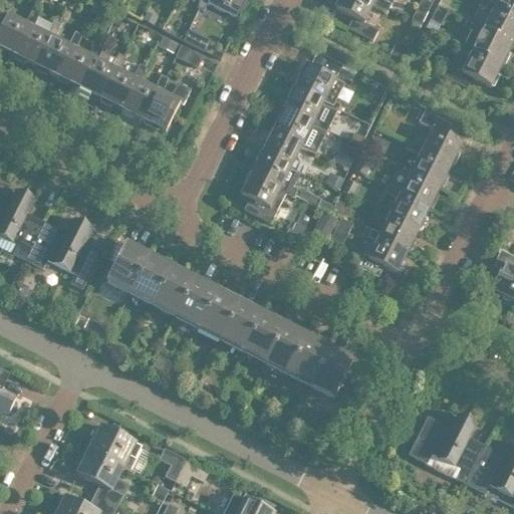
[(197,0),(195,9),(201,12),(206,3),(234,18),(243,0),(197,0)]
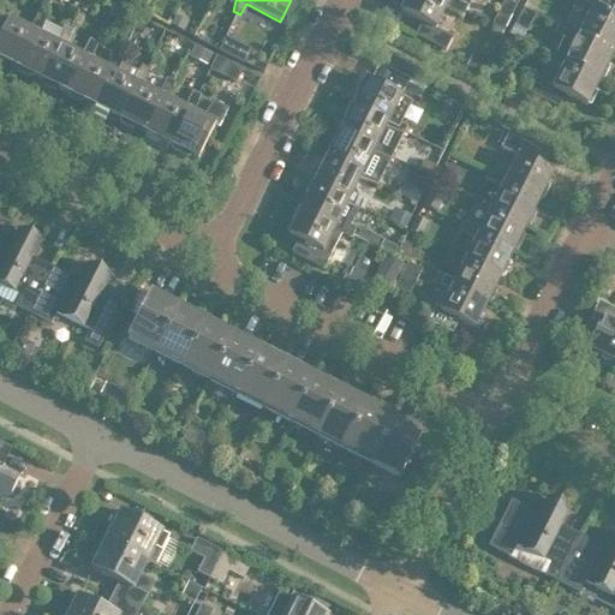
[(439,0),(404,0),(399,11),(421,22),(415,34),(445,49),(451,36),(434,28),(445,7),(446,4),(439,0)]
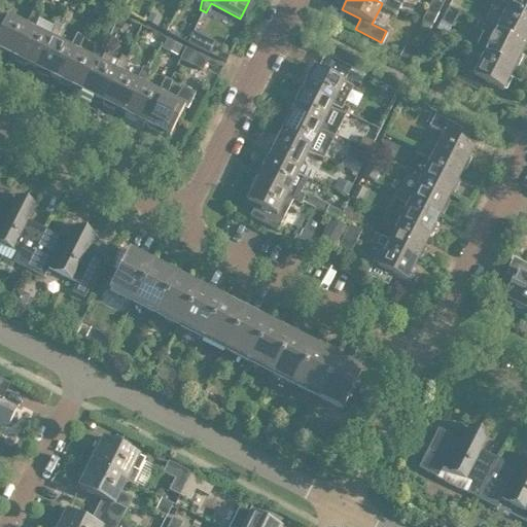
[(376,0),(382,3),(381,6),(396,11),(399,5),(390,0),(376,0)]
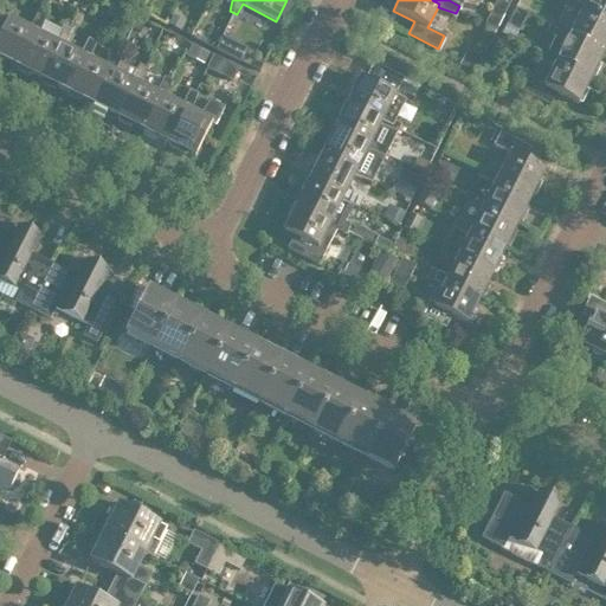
[(495,30),(508,4),(500,0),(495,0),(483,24),(495,30)]
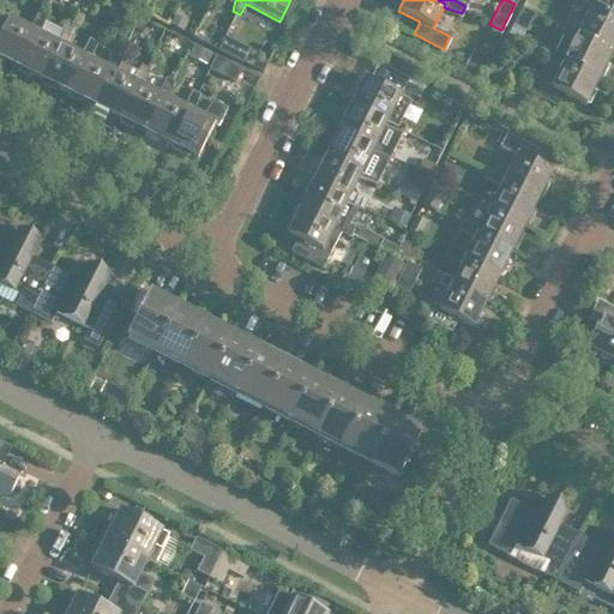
[(577,32),(612,50),(613,52),(613,19),(590,7),(591,5),(583,1),(578,0),(572,0),(570,6),(587,14),(579,29),(577,32)]
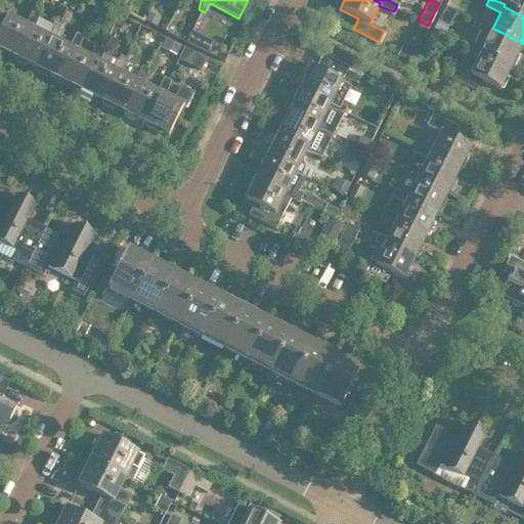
[(523,0),(497,0),(497,1),(505,4),(504,6),(523,16),(523,0)]
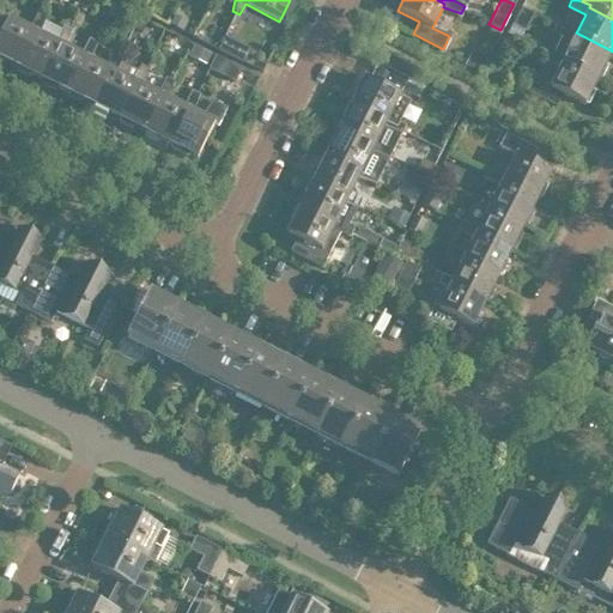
[(123,24),(128,13),(114,6),(109,16),(123,24)]
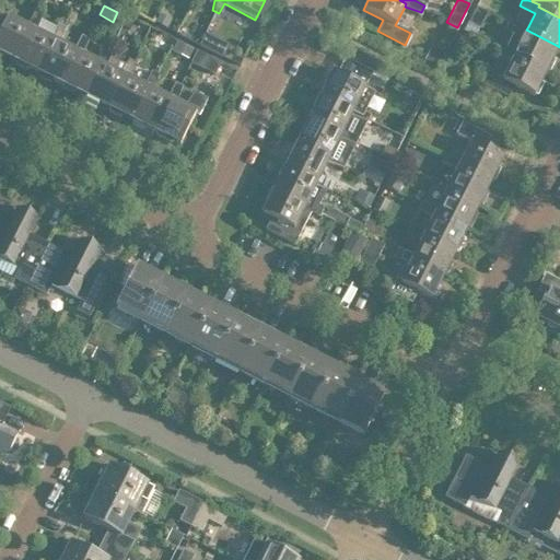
[(479,28),(487,12),(476,7),(468,23),(479,28)]
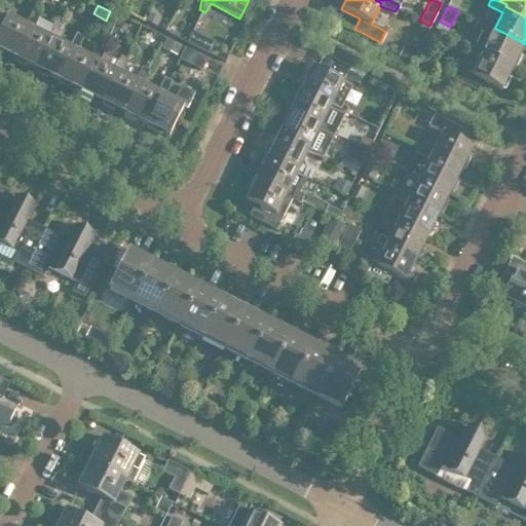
[(6,16),(0,28),(0,54),(1,55),(2,52),(13,58),(29,28),(33,30),(37,19),(38,14),(29,9),(22,25),(6,16)]
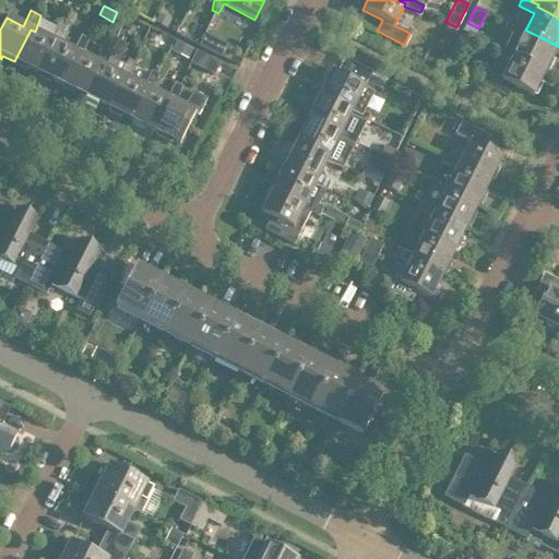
[(155,20),(167,25),(170,19),(158,13),(155,20)]
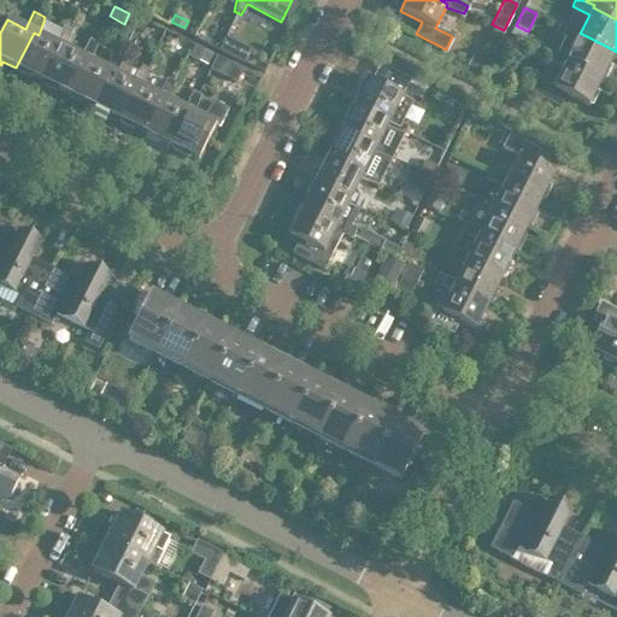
[(147,19),(139,16),(134,27),(142,30),(147,19)]
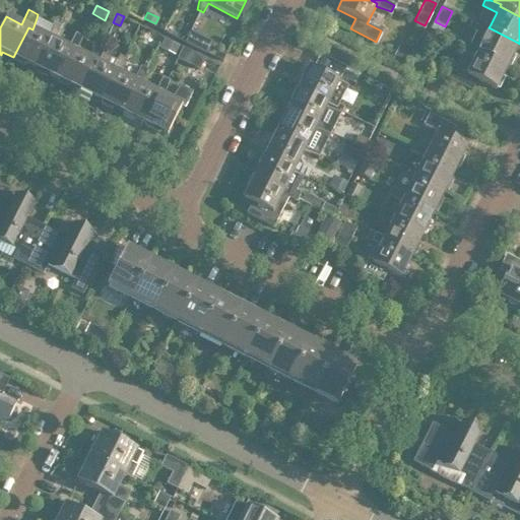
[(28,27),(13,57),(12,60),(23,65),(24,62),(36,68),(51,39),(55,41),(60,25),(52,21),(50,25),(37,18),(33,29),(28,27)]
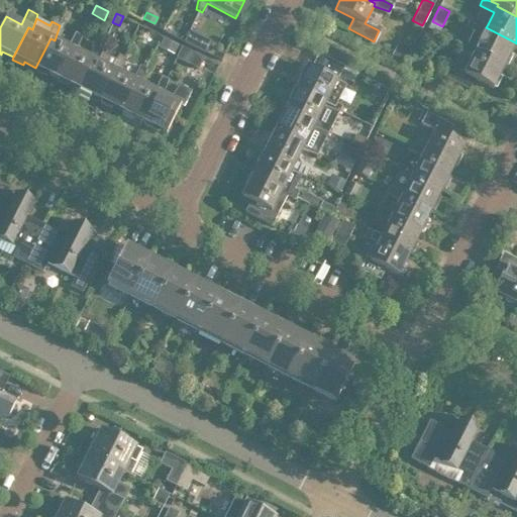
[(509,55),(515,42),(486,27),(488,24),(473,19),(469,27),(476,30),(471,44),(477,46),(475,50),(504,65),(506,66),(511,56),(509,55)]
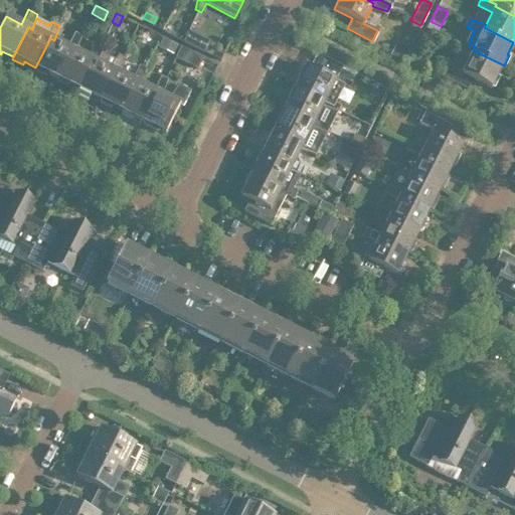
[(189,29),(184,41),(205,52),(212,39),(189,29)]
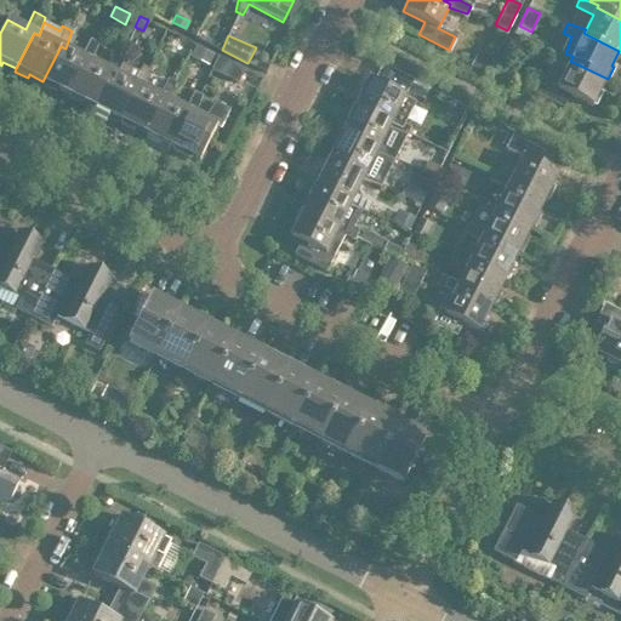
[(61,46),(43,81),(41,84),(53,90),(55,87),(68,95),(86,60),(91,62),(97,44),(89,39),(80,56),(66,49),(61,46)]
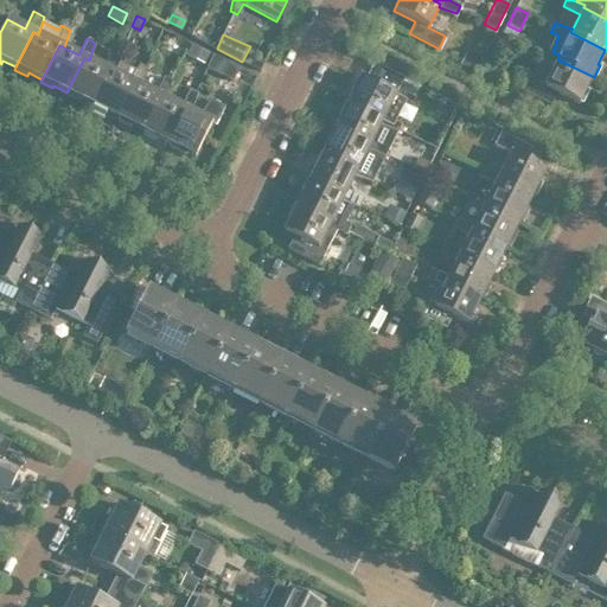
[(204,64),(210,55),(196,48),(191,57),(204,64)]
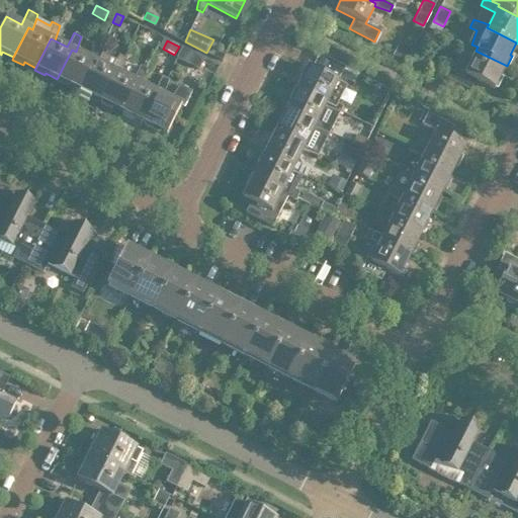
[(462,41),(461,42),(459,49),(473,56),(464,74),(450,66),(444,78),(469,90),(475,79),(493,89),(494,87),(496,88),(501,77),(499,76),(505,65),(476,51),(478,47),(471,45),(462,41)]
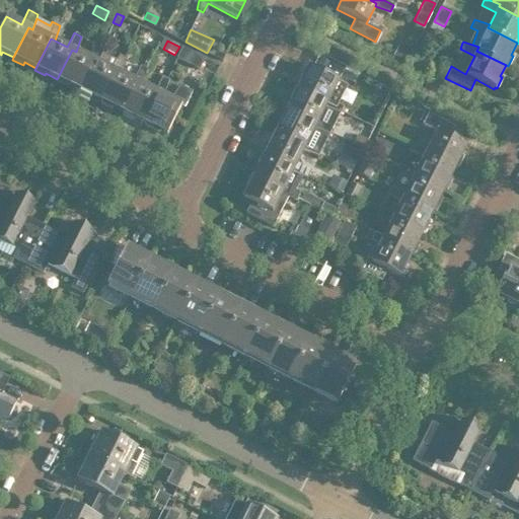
[(72,50),(57,79),(56,81),(66,86),(67,84),(78,90),(93,60),(98,63),(101,53),(103,48),(96,44),(89,58),(76,52),(72,50)]
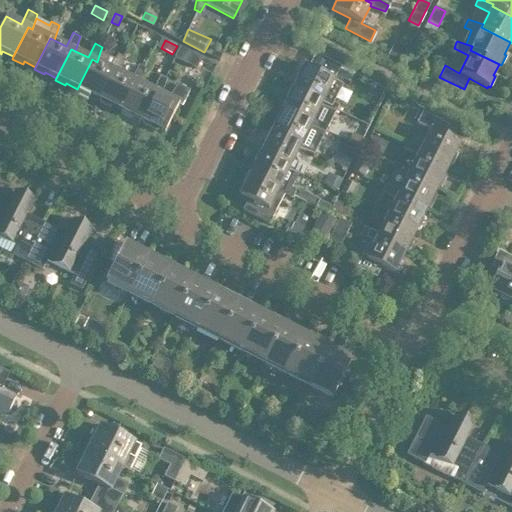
[(202,56),(180,46),(174,57),(196,67),(202,56)]
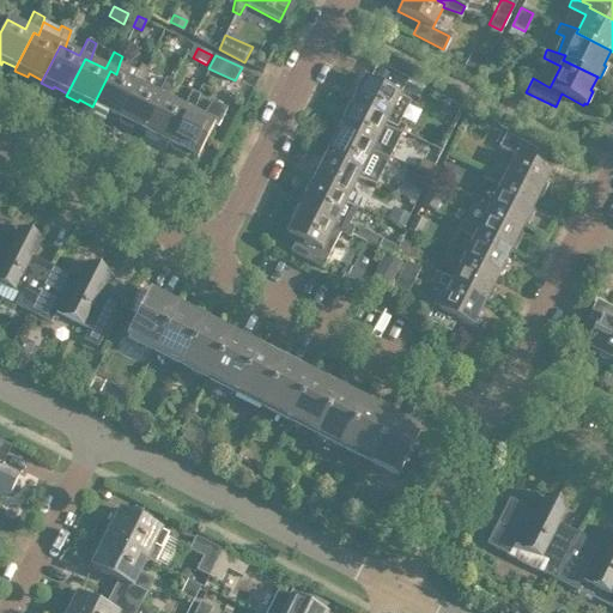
[(479,72),(484,62),(469,55),(465,65),(479,72)]
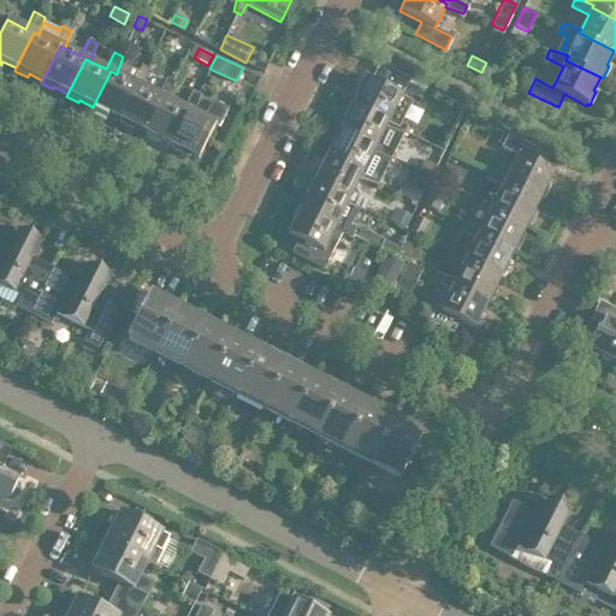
[(111,71),(93,107),(92,110),(105,116),(106,113),(119,120),(136,84),(143,88),(149,70),(141,65),(137,71),(120,63),(117,75),(111,71)]
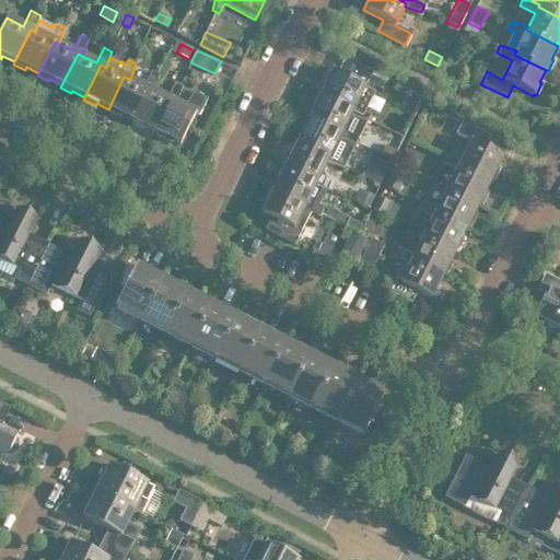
[(326,84),(321,95),(352,112),(350,116),(365,121),(370,114),(364,112),(374,93),(380,95),(386,83),(358,69),(352,80),(333,70),(331,72),(329,71),(324,83),(326,84)]
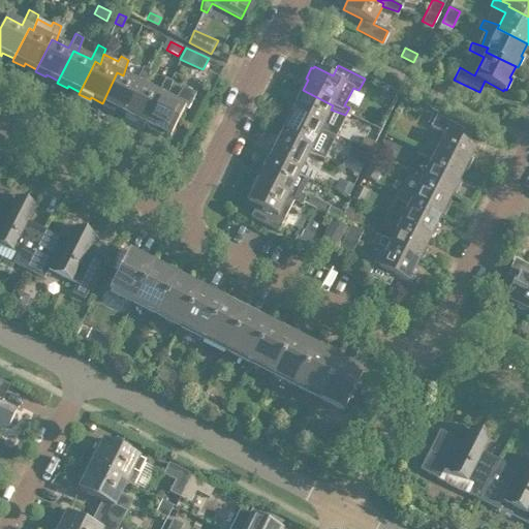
[(124,114),(135,91),(138,84),(145,87),(150,70),(143,67),(135,82),(123,75),(117,72),(102,103),(101,105),(113,111),(114,109),(124,114)]
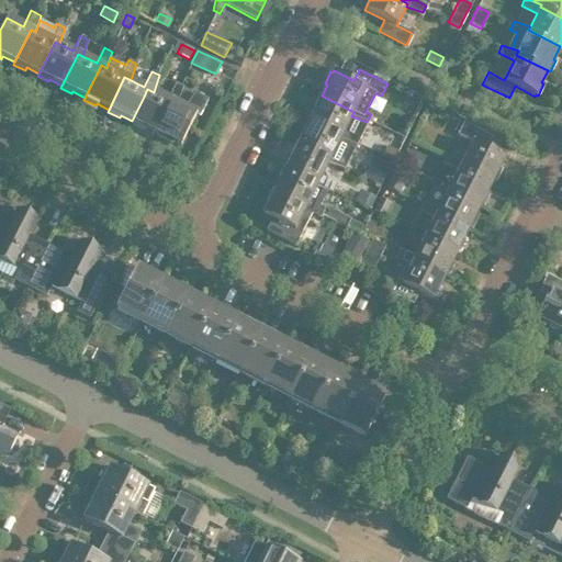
[(132,121),(131,124),(139,128),(142,125),(156,133),(171,101),(175,102),(182,87),(175,82),(167,99),(154,92),(147,89),(144,97),(132,121)]
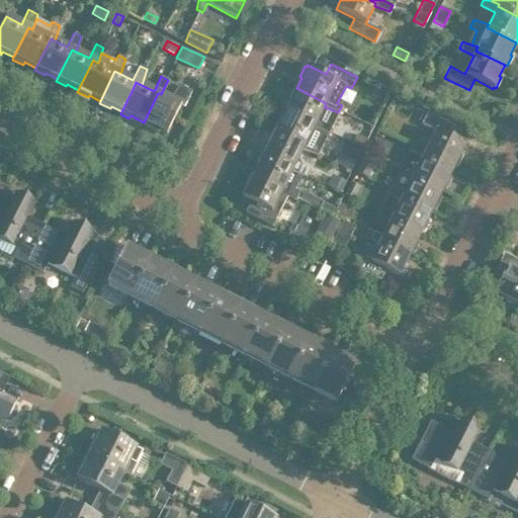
[(158,93),(144,122),(142,124),(153,130),(154,127),(165,133),(179,104),(183,105),(190,91),(178,85),(169,98),(161,94),(158,93)]
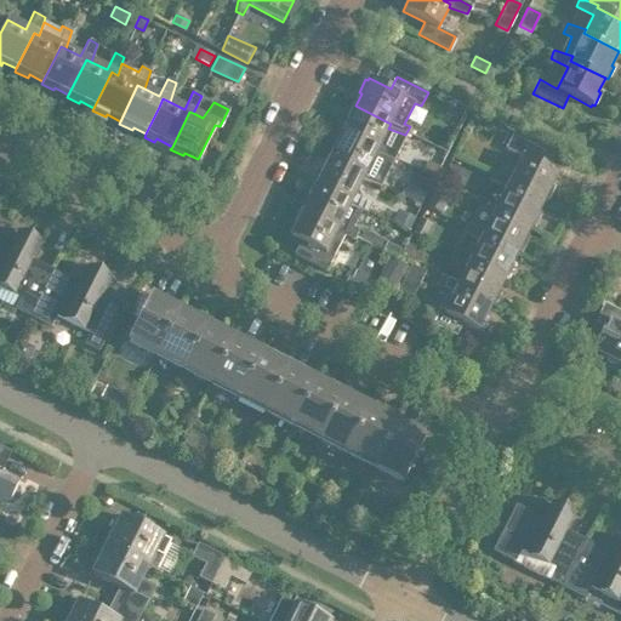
[(348,119),(342,131),(379,149),(375,154),(393,160),(397,153),(380,144),(388,129),(391,124),(355,106),(354,107),(352,106),(346,118),(348,119)]
